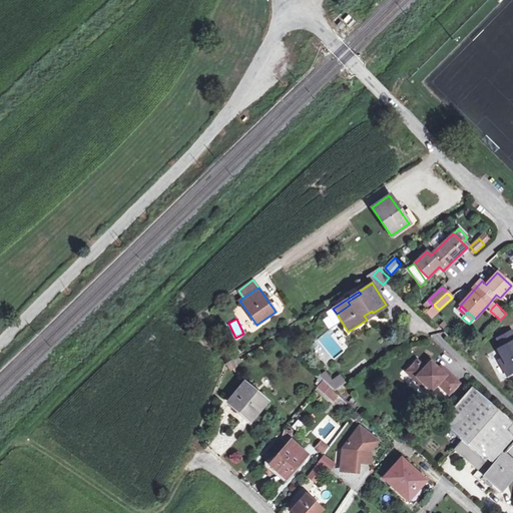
[(489,339),(507,375),(512,372),(512,335),(510,329),(489,339)]
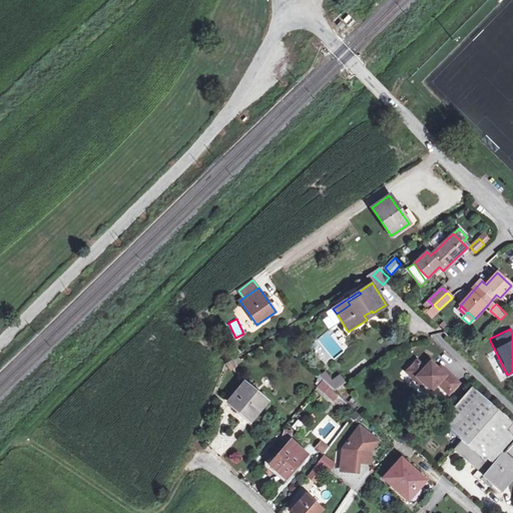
[(416,381),(418,378),(424,384),(431,391),(438,384),(449,394),(459,384),(448,372),(445,375),(430,362),(425,368),(417,360),(406,372),(416,381)]
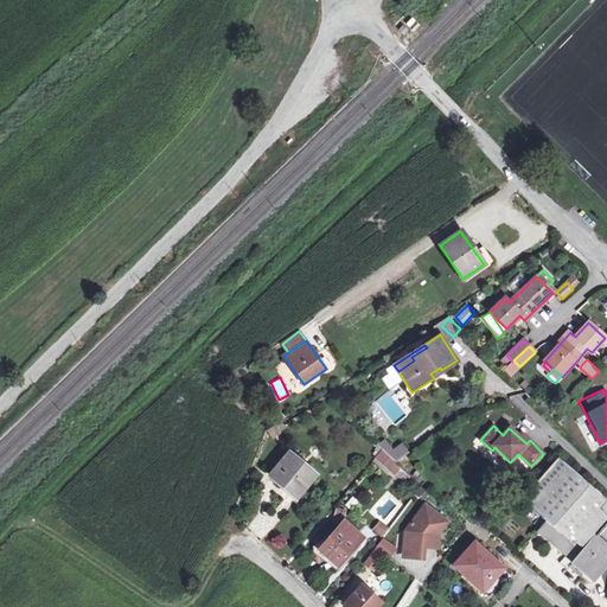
[(518,436),(526,443),(530,440),(522,433),(518,436)]
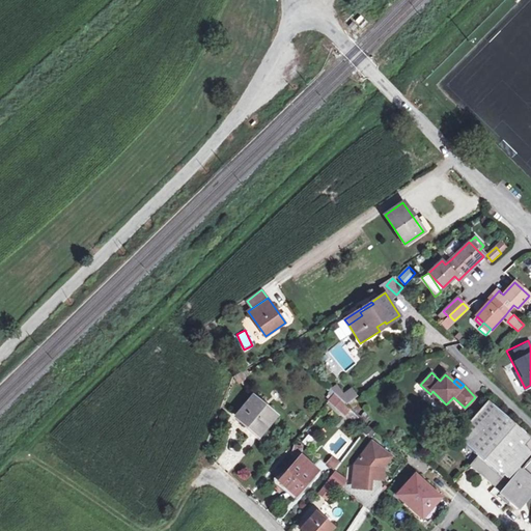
[(341,397),(346,404),(358,396),(353,389),(341,397)]
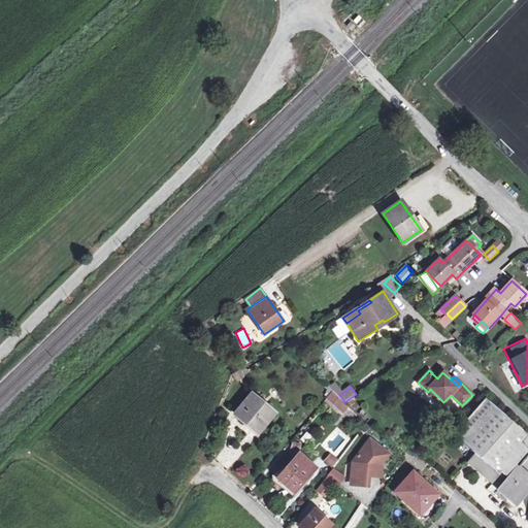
[(436,395),(430,389),(428,392),(434,398),(436,395)]
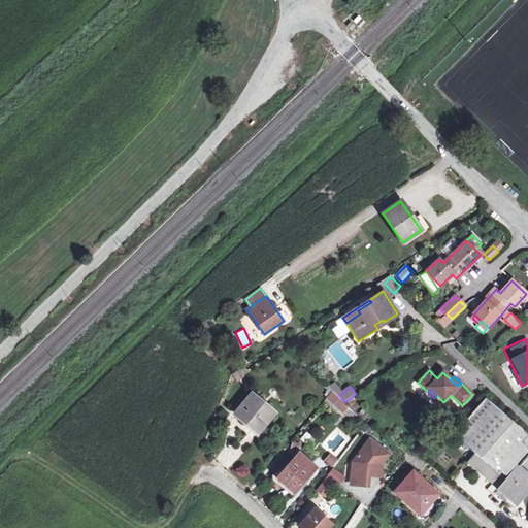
[(349,405),(344,402),(333,391),(327,398),(343,411),(349,405)]
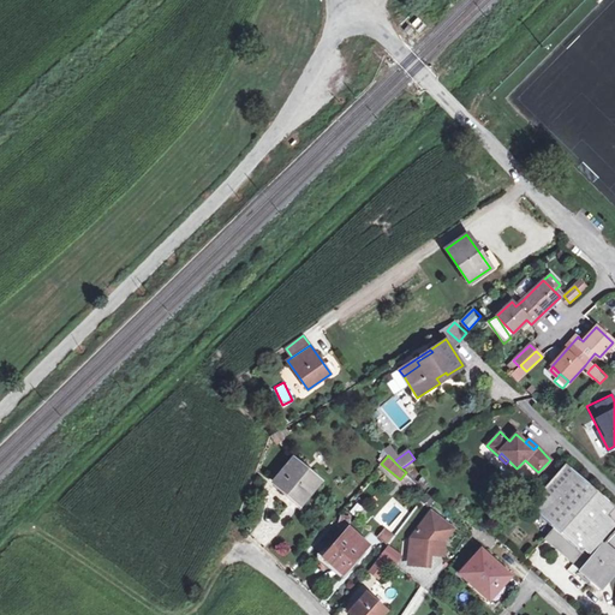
[(292,493),(303,502),(320,482),(292,459),(274,482),(290,495),(292,493)]
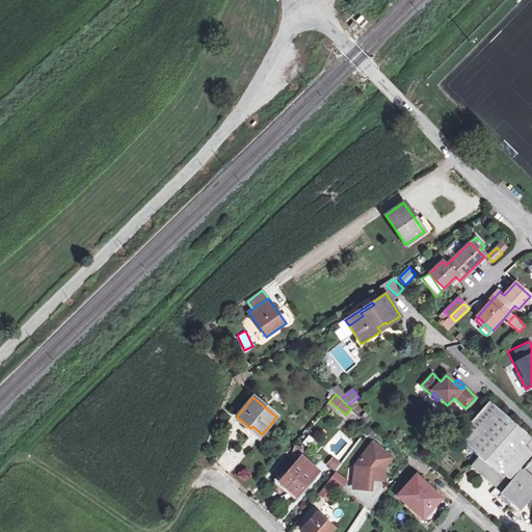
[(471,467),(501,493),(523,469),(531,457),(531,451),(525,446),(531,439),(489,401),(457,437),(479,457),(471,467)]
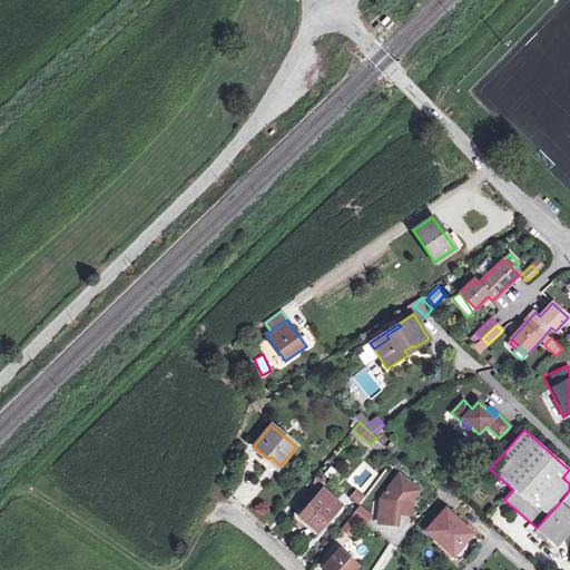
[(271,457),(268,459),(278,468),(281,465),(271,457)]
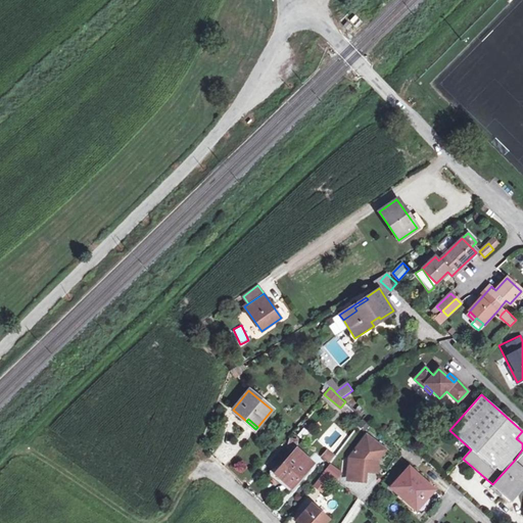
[(331,449),(344,434),(334,424),(320,439),(331,449)]
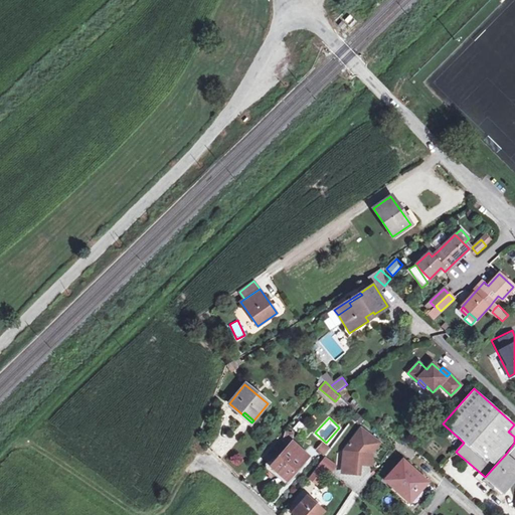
[(379,443),(361,428),(346,449),(343,473),(356,474),(357,464),(371,465),(372,453),(379,443)]
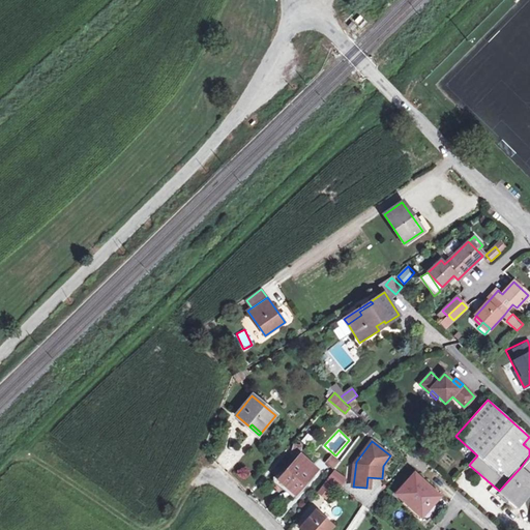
[(324,462),(332,468),(340,460),(330,453),(324,462)]
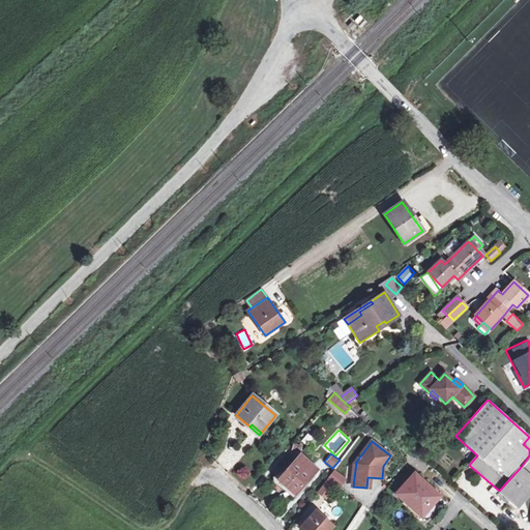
[(316,470),(300,455),(280,478),(288,486),(287,487),(295,494),(316,470)]
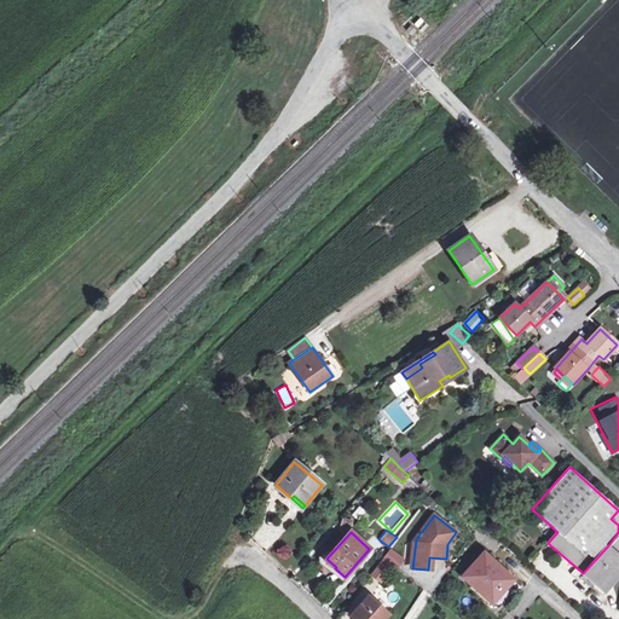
[(618,576),(618,555),(608,545),(583,573),(605,593),(618,576)]
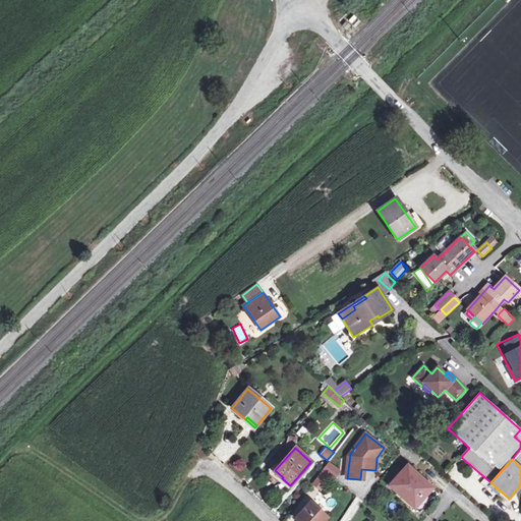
[(328,461),(310,484),(322,493),(339,469),(328,461)]
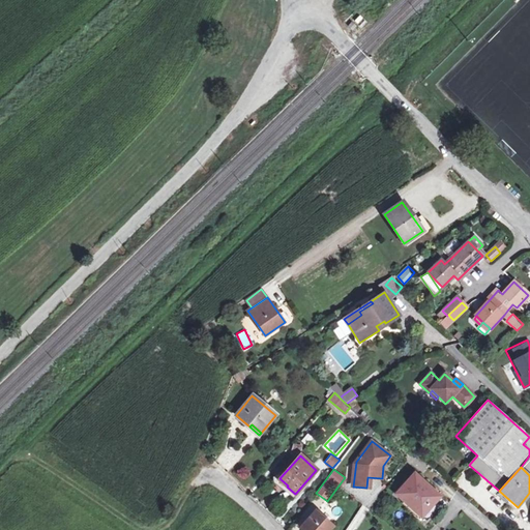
[(427,521),(439,508),(434,503),(440,496),(414,473),(396,494),(427,521)]
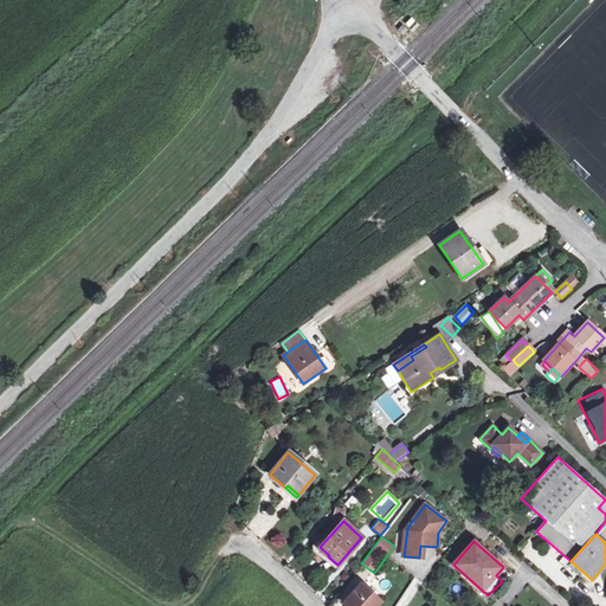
[(375,605),(379,601),(360,586),(343,604),(346,605),(375,605)]
